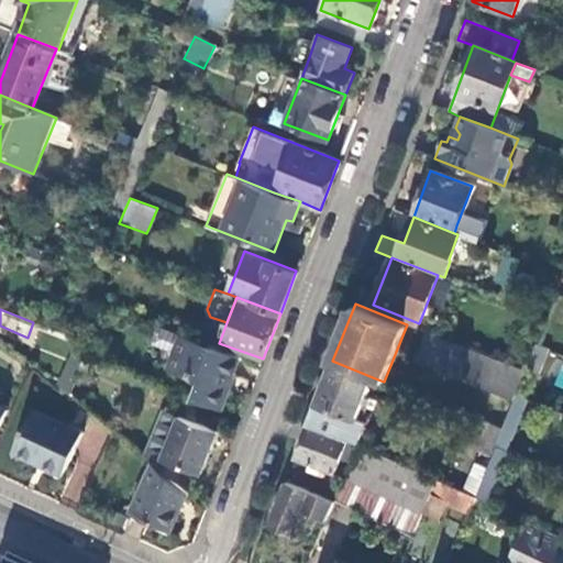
[(155,344),(179,354),(186,337),(163,328),(155,344)]
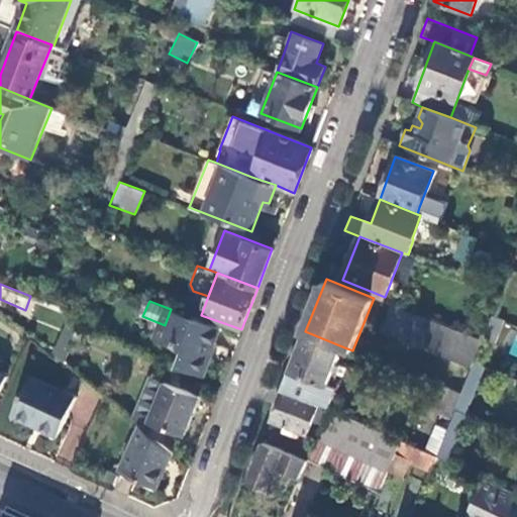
[(473,363),(482,341),(391,305),(382,328),(473,365),(473,363)]
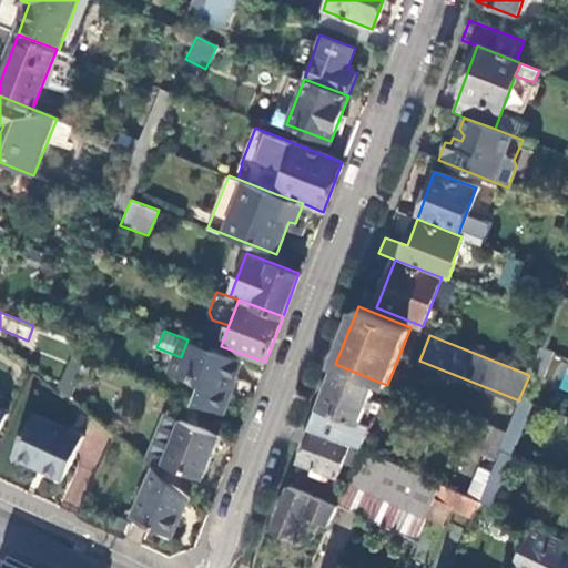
[(181,357),(174,374),(208,386),(201,403),(222,412),(241,361),(188,340),(181,357)]
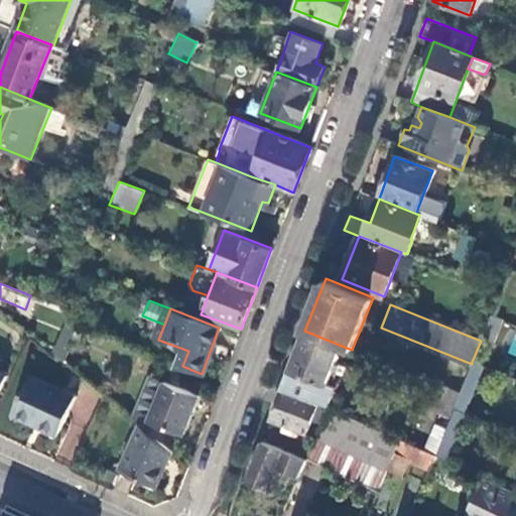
[(500,319),(490,315),(481,341),(472,362),(482,366),(500,319)]
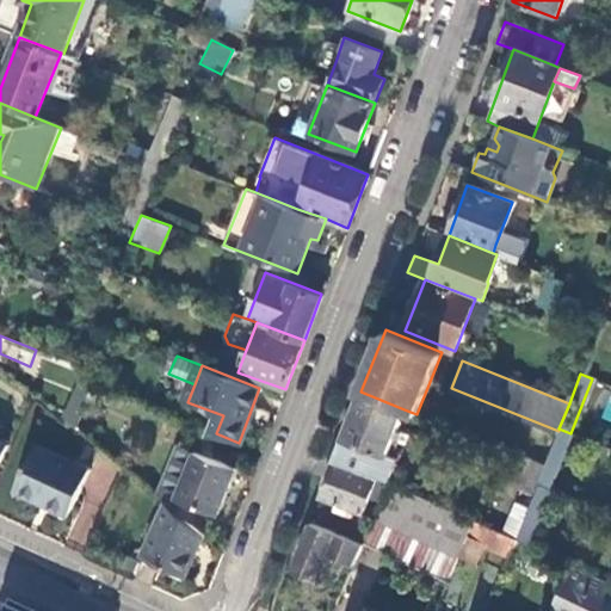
[(407,411),(360,392),(344,438),(389,456),(407,411)]
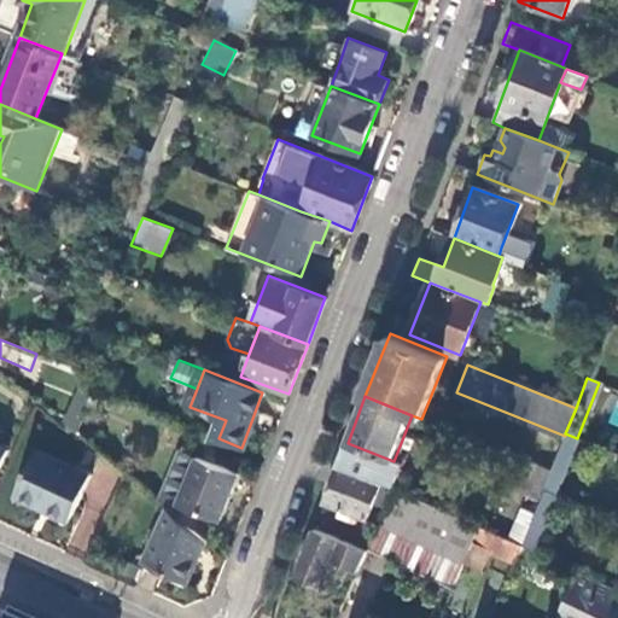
[(577,438),(565,433),(565,436),(552,470),(543,490),(555,494),(577,438)]
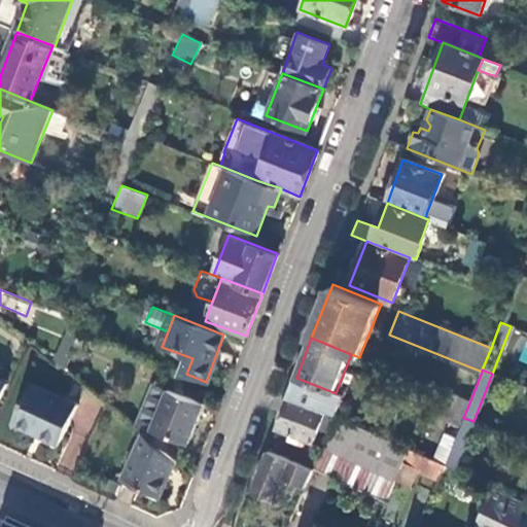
[(336,393),(296,378),(288,397),(326,413),(336,416),(344,396),(336,393)]
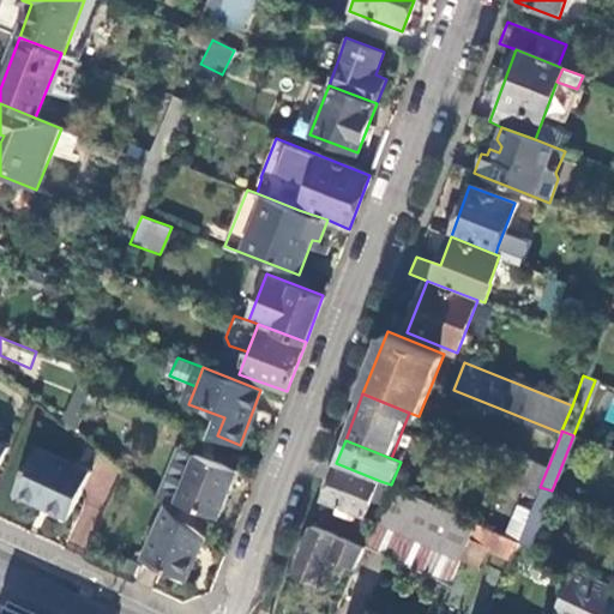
[(13,492),(67,517),(89,471),(34,446),(13,492)]
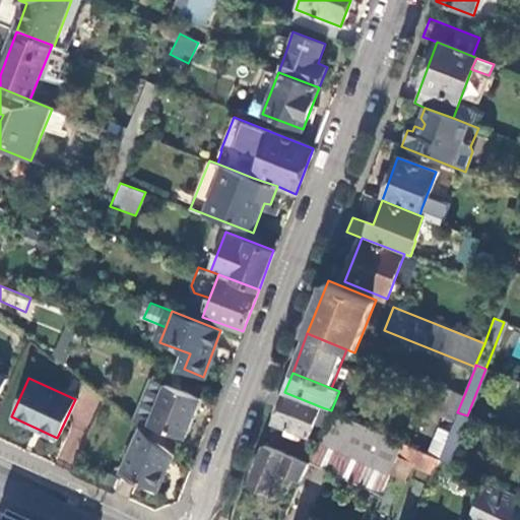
[(184,437),(200,398),(166,385),(153,379),(135,423),(141,428),(161,444),(167,430),(184,437)]
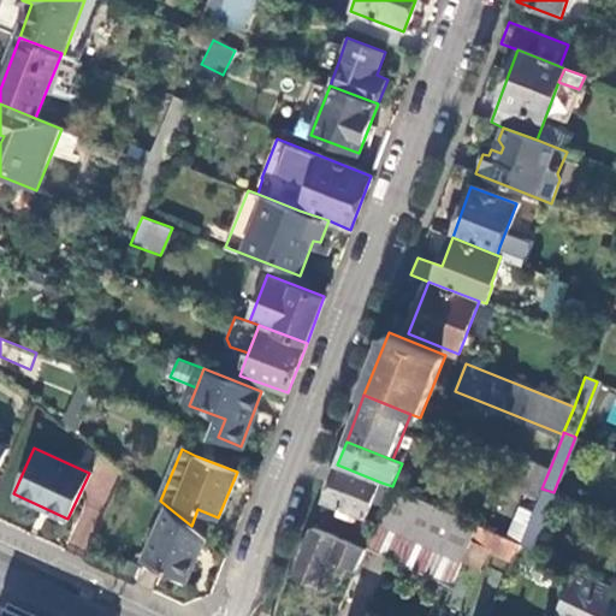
[(96,460),(72,544),(90,549),(114,465),(96,460)]
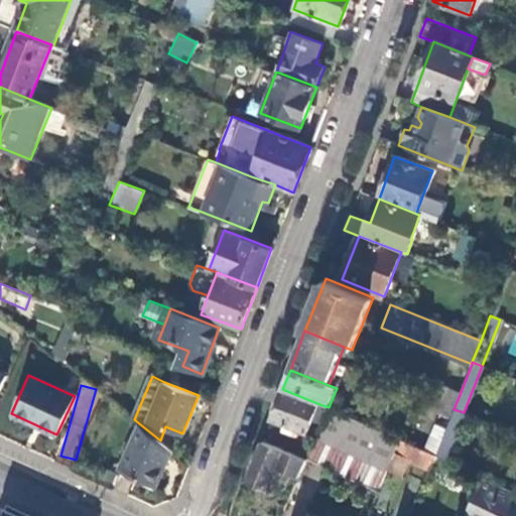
[(461,392),(447,388),(438,412),(450,416),(454,409),(461,392)]
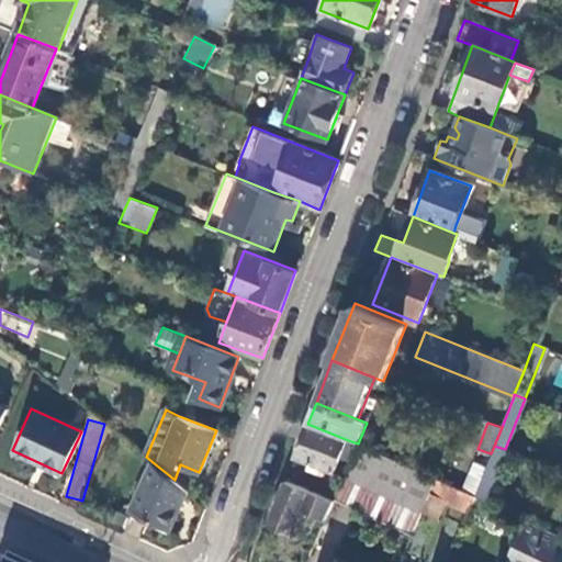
[(348,440),(307,424),(294,457),(316,465),(327,470),(335,473),(348,440)]
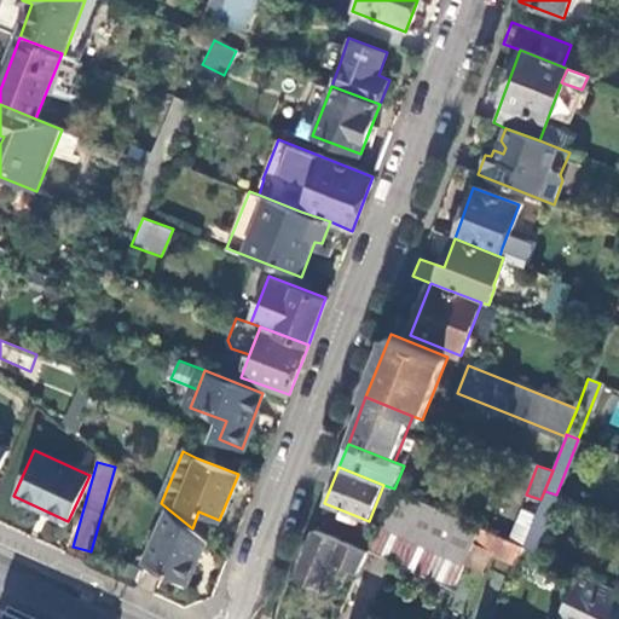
[(480,527),(398,491),(381,527),(456,562),(451,572),(460,577),(464,563),(473,543),(480,527)]
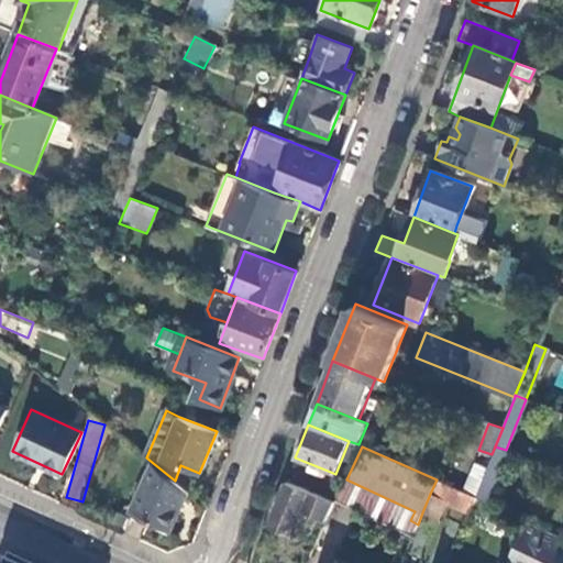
[(486,501),(506,450),(495,446),(492,454),(475,496),(486,501)]
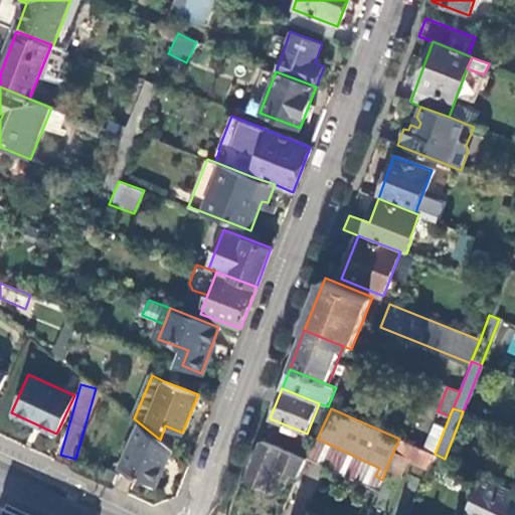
[(155,487),(173,451),(160,440),(140,423),(117,470),(155,487)]
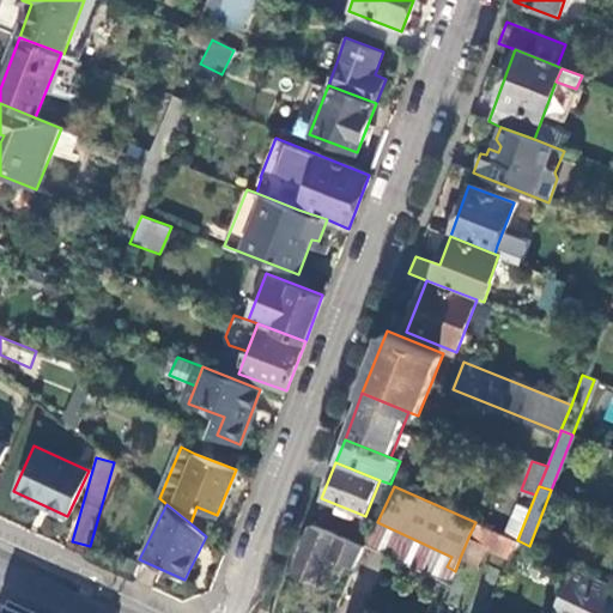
[(353,520),(357,513),(345,508),(343,515),(353,520)]
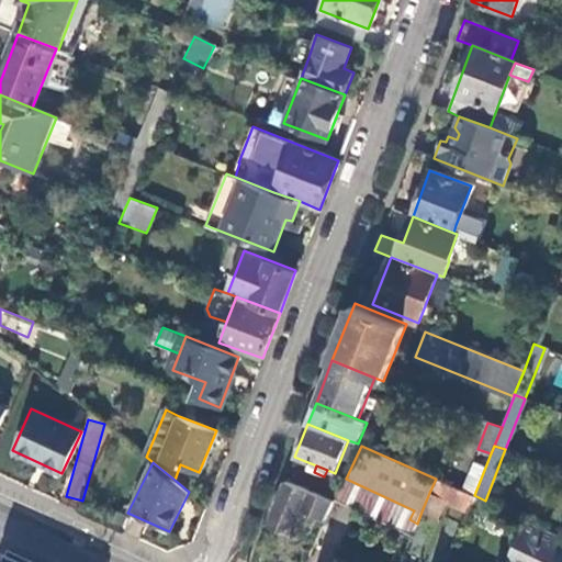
[(412,535),(417,524),(409,519),(414,510),(346,479),(336,501),(412,535)]
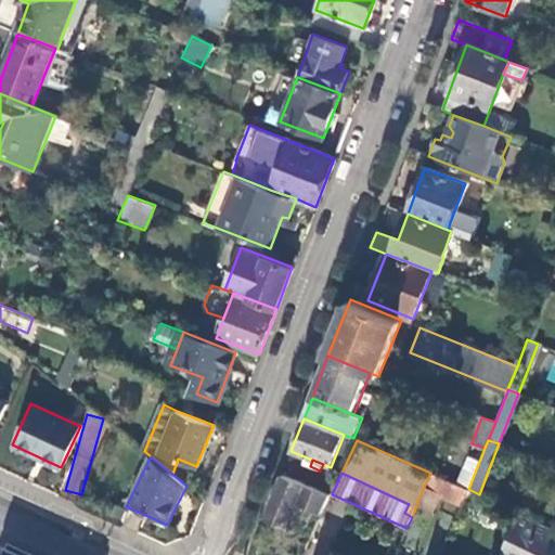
[(464,501),(468,489),(430,473),(424,487),(441,494),(462,504),(464,501)]
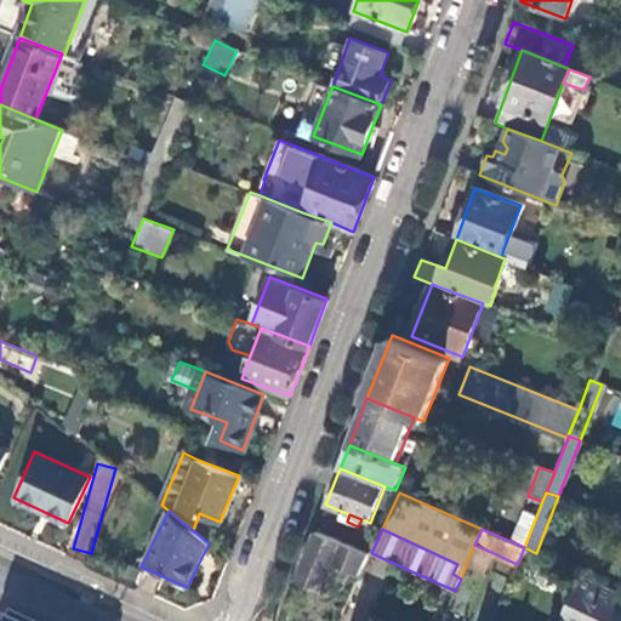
[(370,553),(315,530),(296,581),(322,591),(328,577),(339,581),(345,569),(360,575),(370,553)]
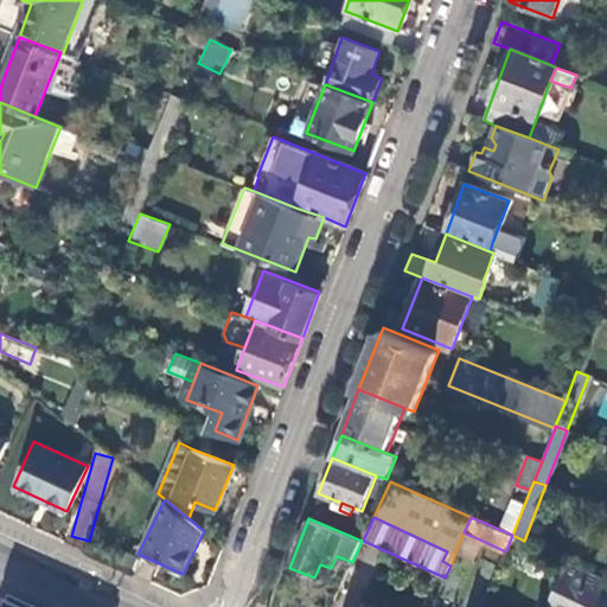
[(483,541),(464,532),(455,553),(474,561),(483,541)]
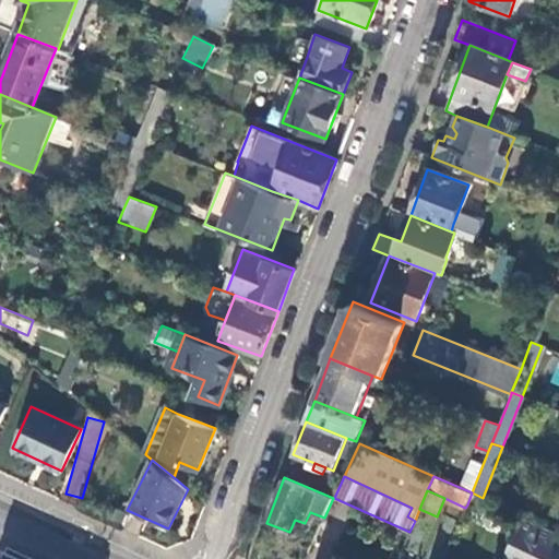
[(483,498),(472,492),(467,504),(489,515),(495,504),(483,498)]
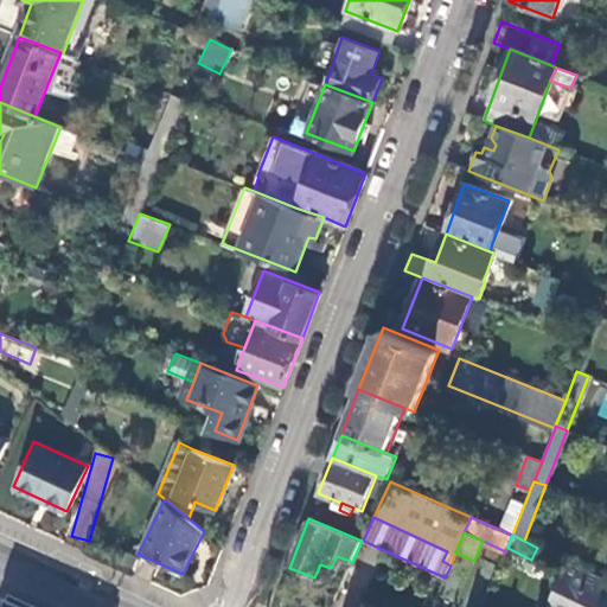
[(601,606),(606,596),(606,580),(568,562),(549,604),(555,606),(601,606)]
